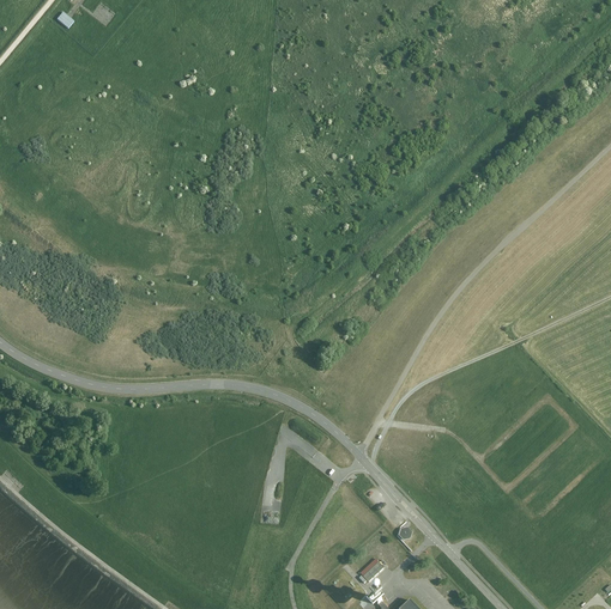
[(62,8),(56,16),(67,25),(73,18),(62,8)]
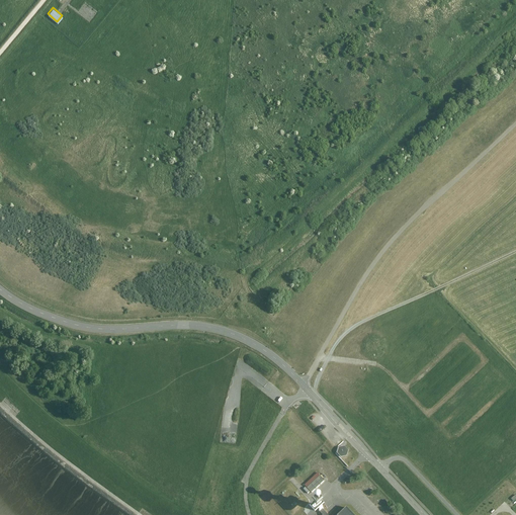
[(346,450),(343,446),(337,447),(335,453),(339,457),(345,456),(346,450)]
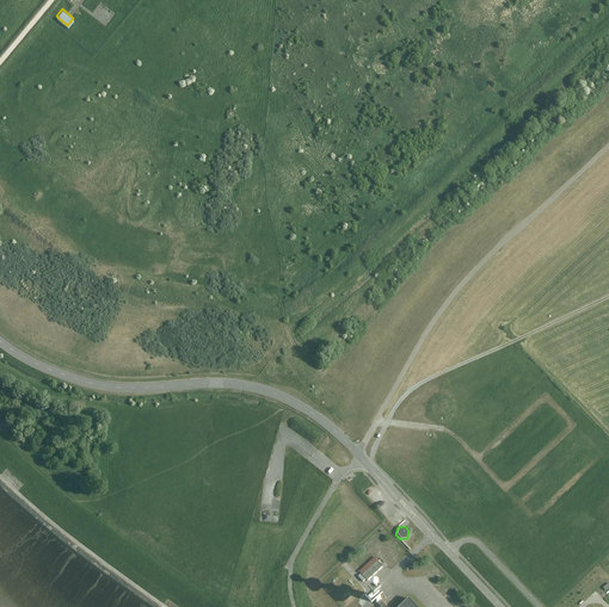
[(381,565),(376,559),(361,575),(365,580),(381,565)]
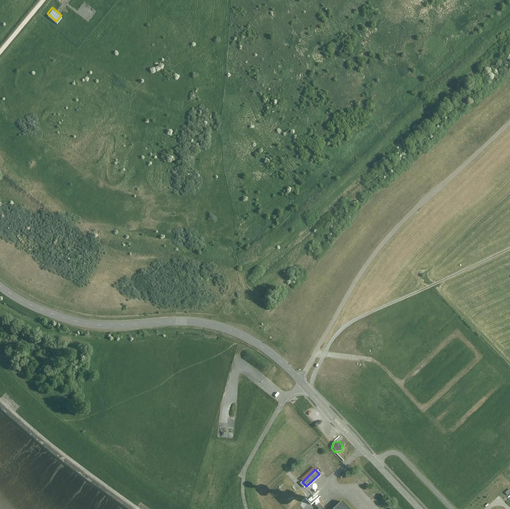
[(314,497),(304,505),(307,508),(312,508),(315,506),(318,503),(319,502),(314,497)]
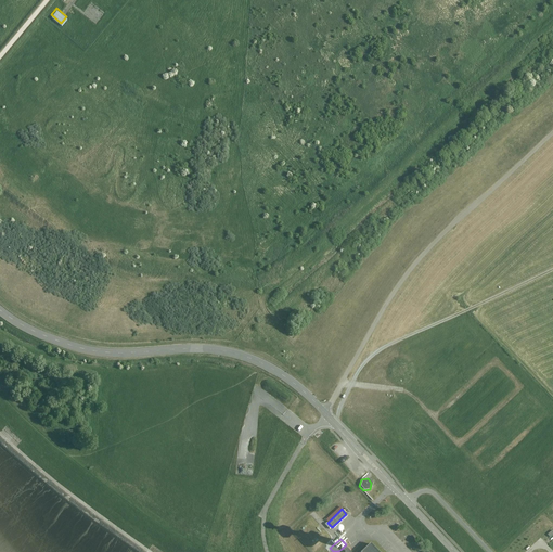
[(380,551),(371,542),(364,548),(362,546),(354,551),(350,551),(345,546),(342,549),(344,551),(380,551)]
